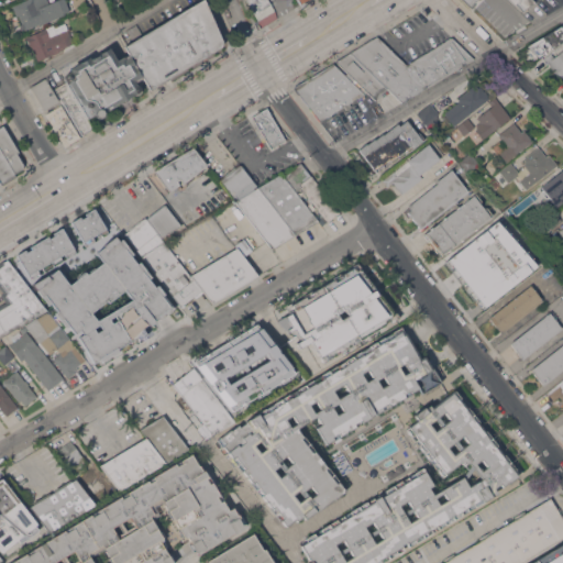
[(24,0),(34,0),(36,4),(34,6),(35,9),(37,8),(41,14),(36,15),(40,23),(25,30),(19,14),(17,15),(12,6),(24,0)]
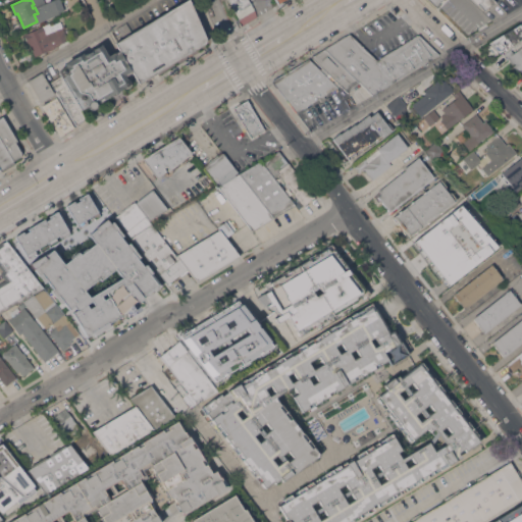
[(115,42),(185,0),(189,0),(206,37),(206,40),(205,42),(203,44),(140,83),(133,71),(120,51),(115,42)]
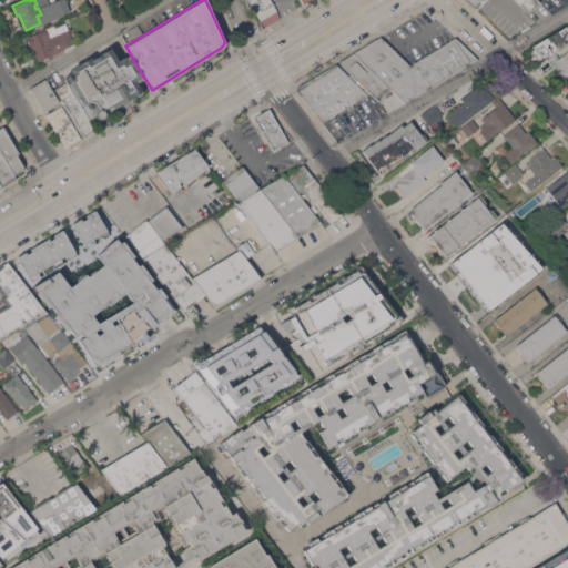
[(249,0),(271,0),(277,11),(261,21),(249,0)]
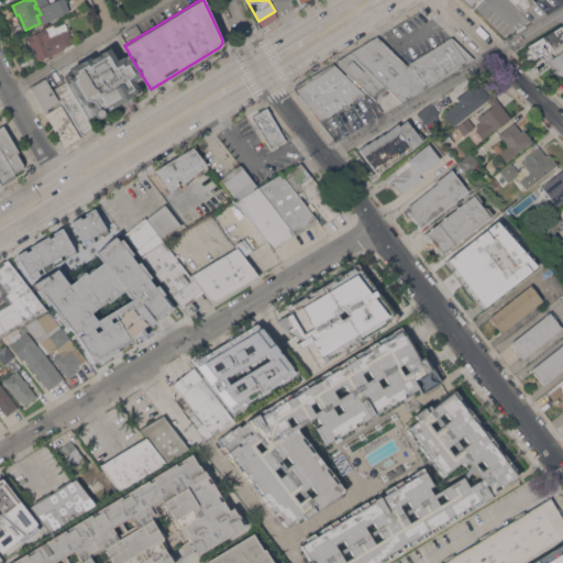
[(507,0),(520,13),(532,2),(529,0),(507,0)]
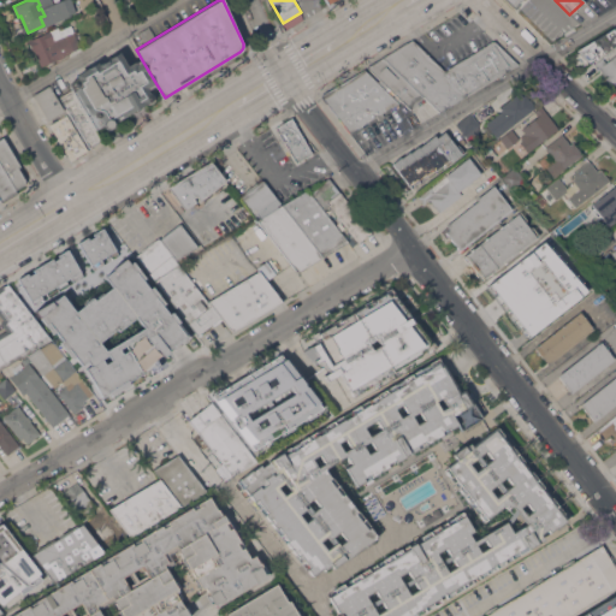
[(60,4),(61,7),(63,7),(64,10),(63,11),(67,21),(51,28),(43,10),(60,4)]
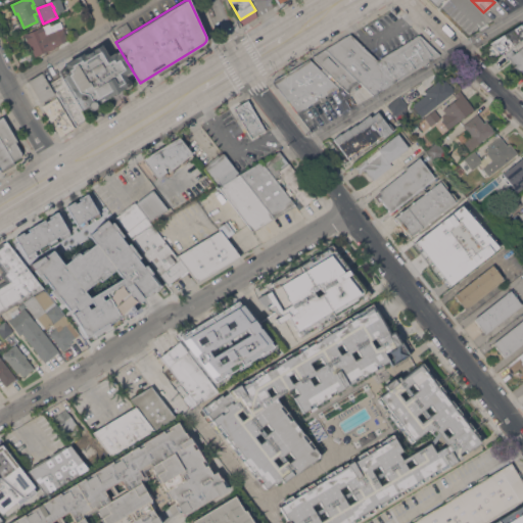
[(490,44),(497,54),(522,37),(521,36),(522,34),(522,22),(522,21),(490,44)]
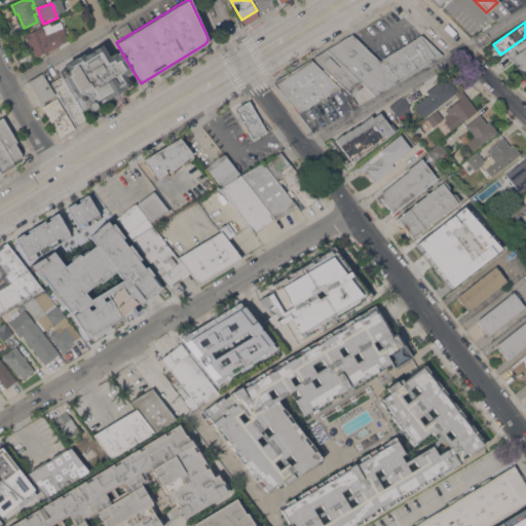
[(64,27),(69,40),(61,43),(61,45),(54,47),(55,48),(49,51),(48,50),(36,57),(30,42),(29,43),(25,34),(43,26),(46,34),(64,27)]
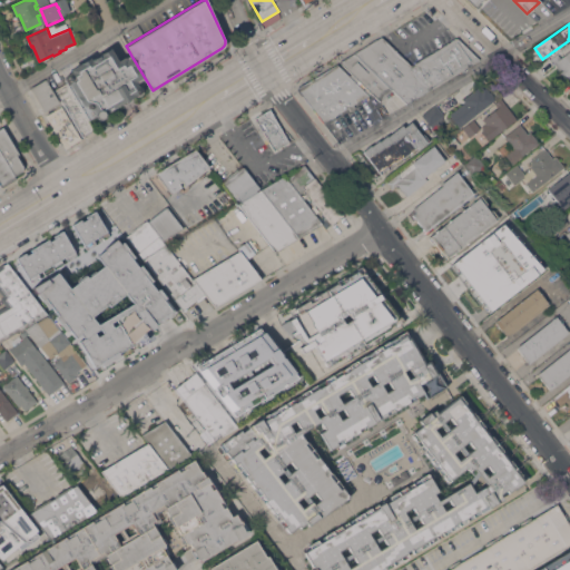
[(354,52),(382,36),(412,65),(458,37),(481,59),(406,104),(392,88),(354,52)]
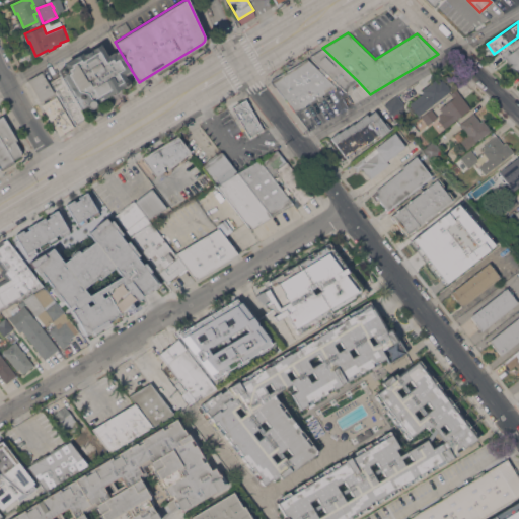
[(125,75),(126,77),(129,78),(130,80),(130,83),(129,84),(128,85),(126,85),(96,102),(95,106),(93,108),(89,107),(87,105),(80,109),(61,75),(59,71),(59,70),(59,69),(66,65),(65,63),(82,52),(83,54),(100,43),(108,55),(115,51),(116,54),(120,51),(132,71),(125,75)]
